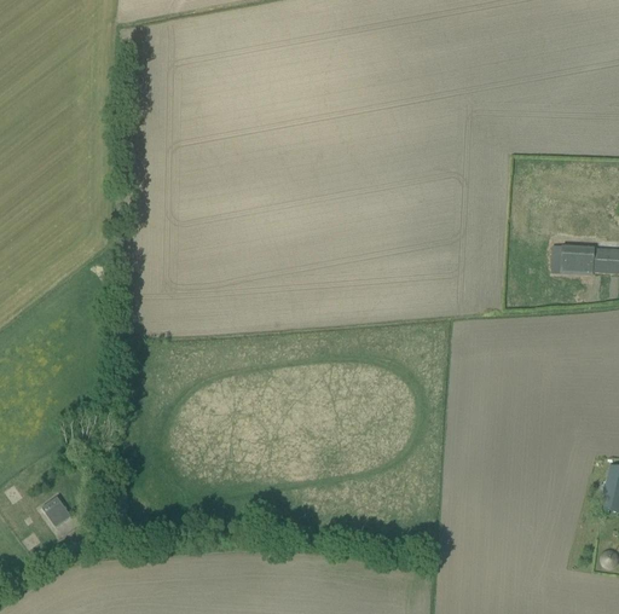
[(560,272),(561,244),(551,243),(550,271),(560,272)]
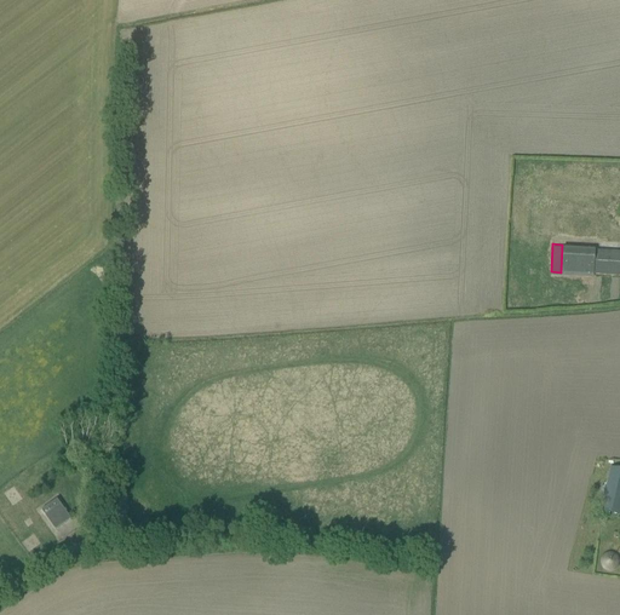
[(619,247),(593,246),(592,270),(597,271),(619,271),(619,247)]
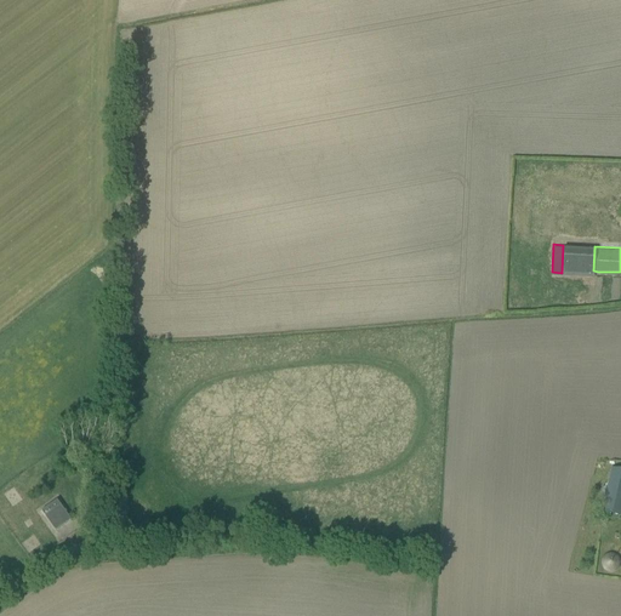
[(620,466),(611,465),(599,520),(605,522),(608,511),(620,513),(620,466)]
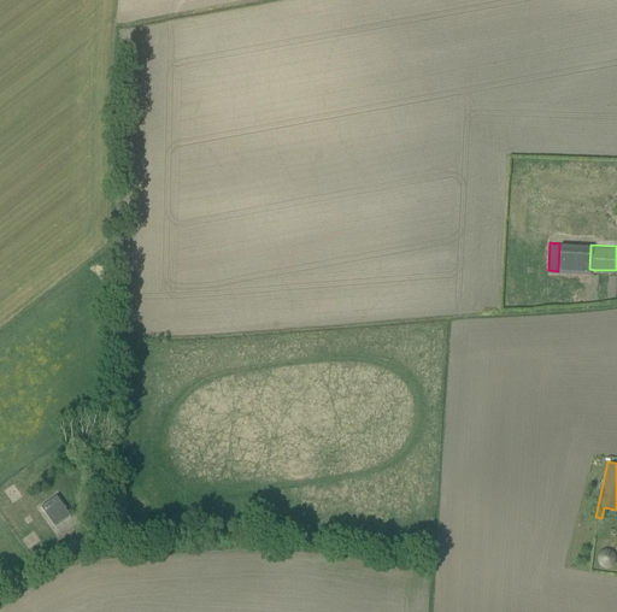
[(40,504),(54,524),(70,513),(56,493),(40,504)]
